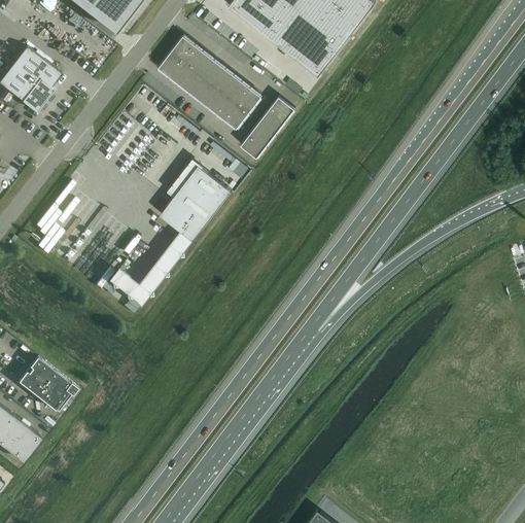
[(72,0),(114,32),(138,0),(72,0)]
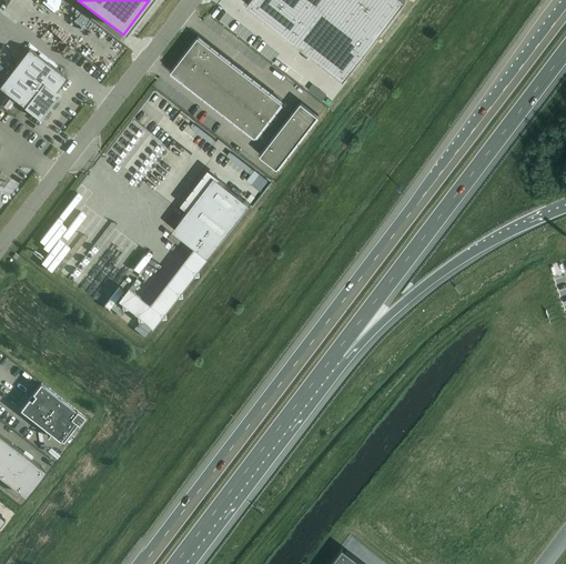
[(388,14),(370,0),(258,0),(250,10),(341,80),(388,14)]
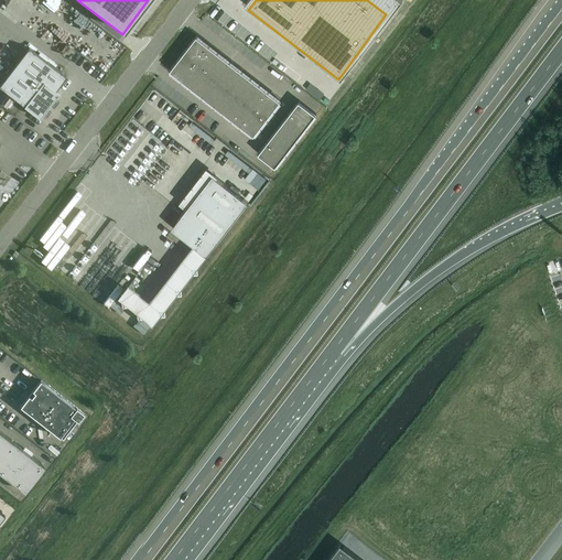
[(215,56),(204,47),(194,40),(181,57),(191,65),(202,74),(215,56)]
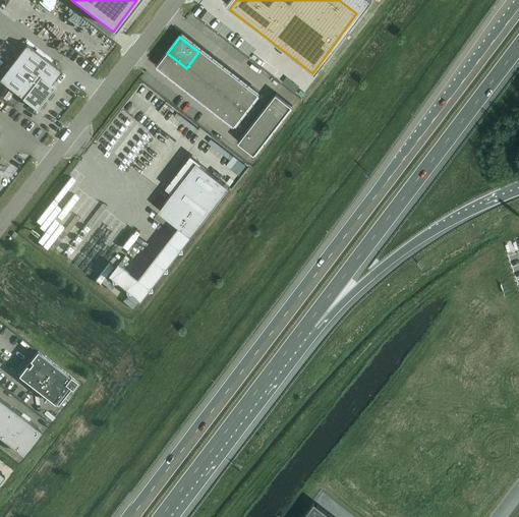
[(60,74),(25,47),(0,78),(0,85),(36,112),(50,93),(47,91),(60,74)]
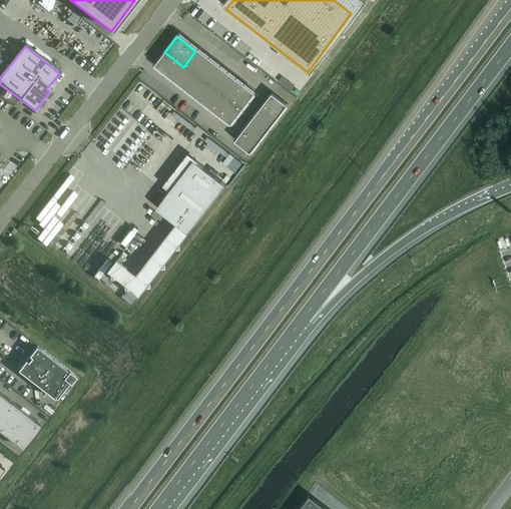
[(194,75),(206,60),(195,51),(183,67),(194,75)]
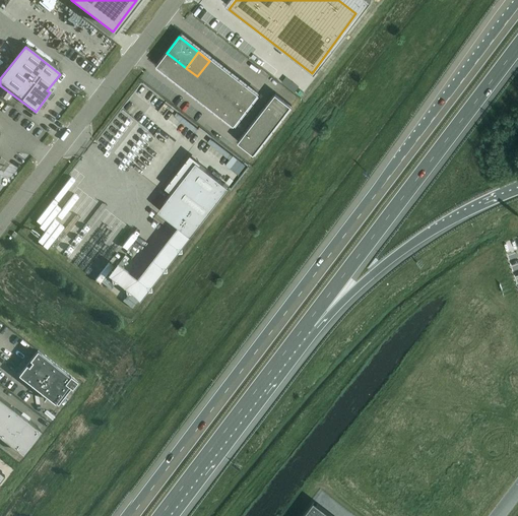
[(186,68),(176,60),(167,53),(154,68),(174,83),(186,68)]
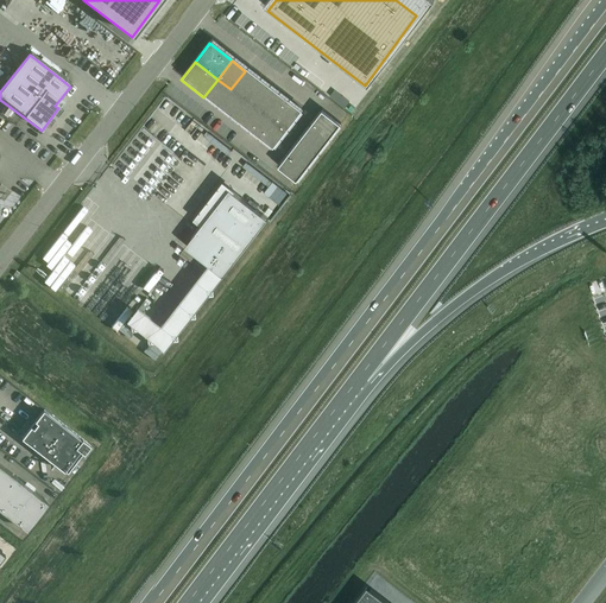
[(244,100),(258,81),(245,71),(231,89),(244,100)]
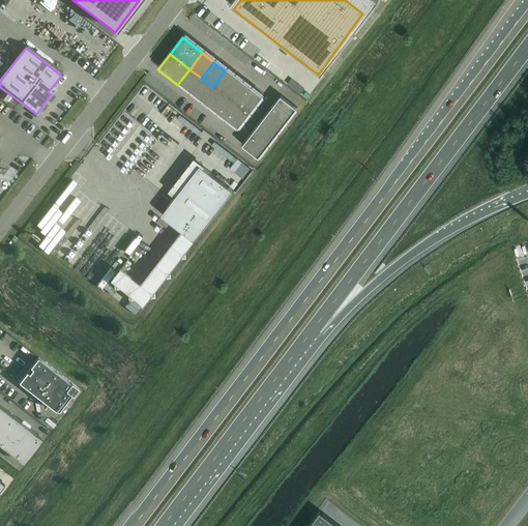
[(188,93),(201,78),(189,69),(177,85),(188,93)]
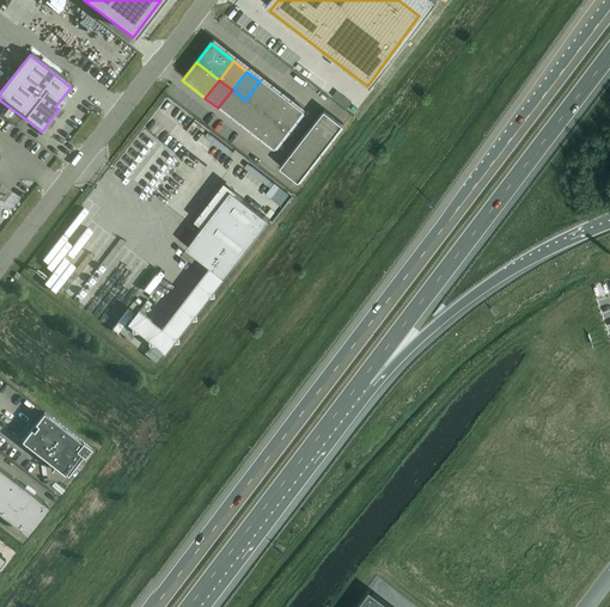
[(255,108),(269,89),(260,81),(245,100),(255,108)]
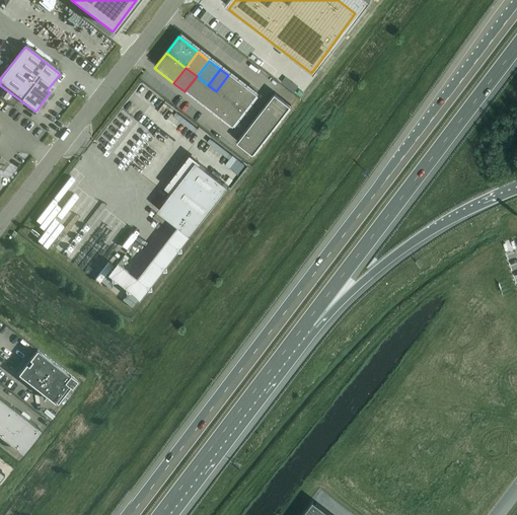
[(224,97),(236,82),(228,75),(216,91),(224,97)]
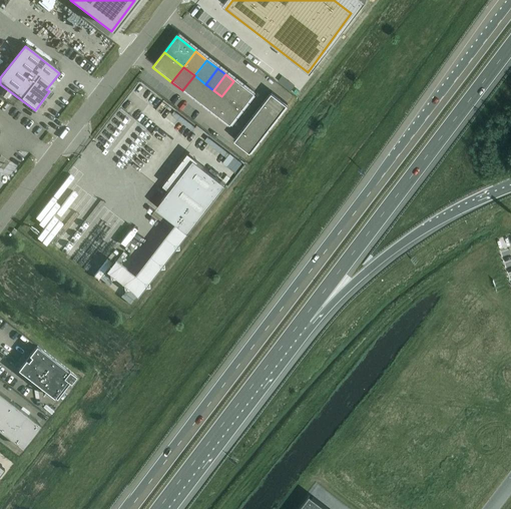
[(193,99),(205,84),(194,75),(182,90),(193,99)]
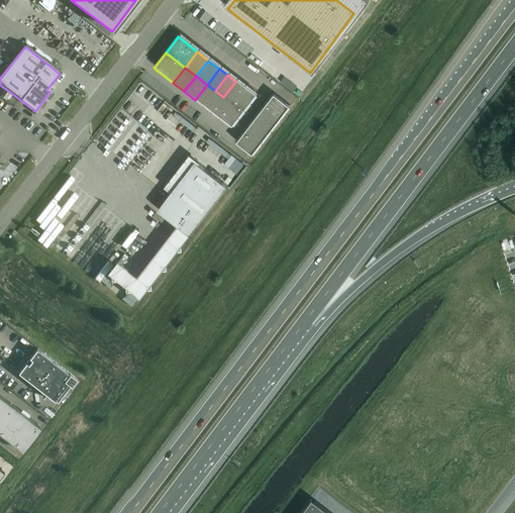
[(231,103),(243,87),(235,82),(223,97),(231,103)]
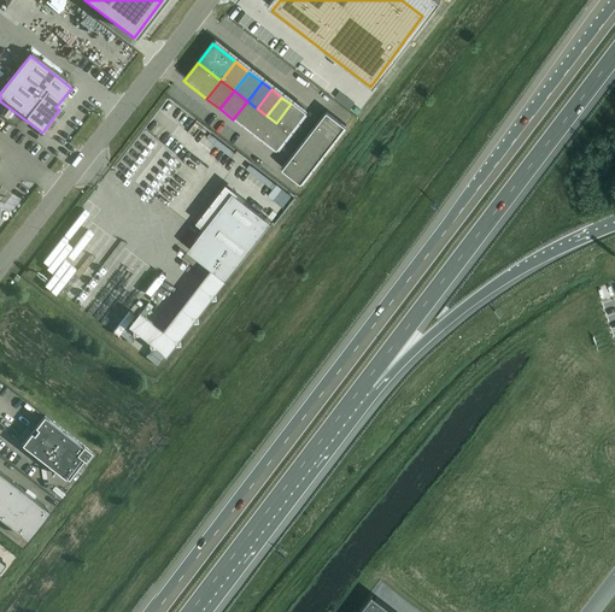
[(242,127),(257,109),(247,101),(233,119),(242,127)]
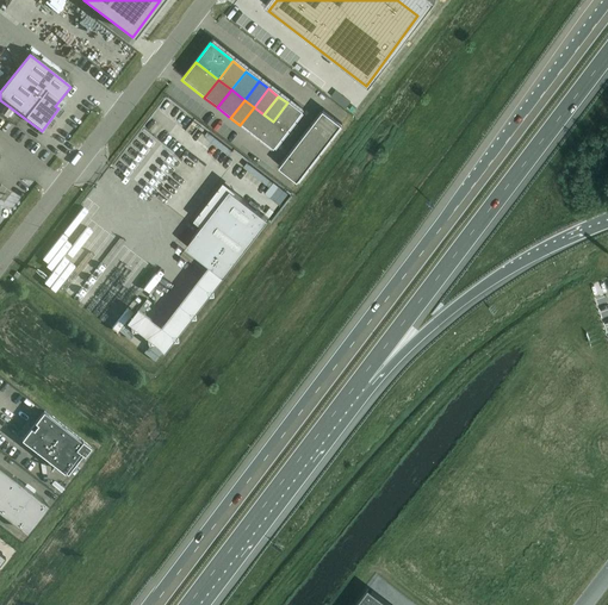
[(273,122),(286,132),(301,113),(287,103),(273,122)]
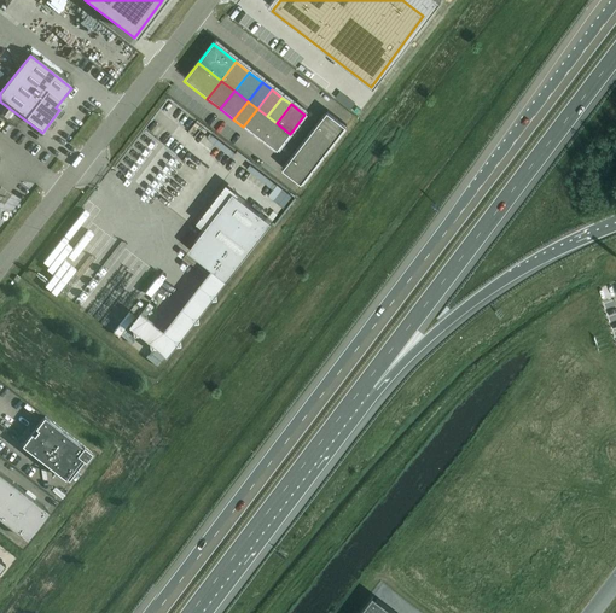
[(253,134),(267,116),(257,109),(243,127),(253,134)]
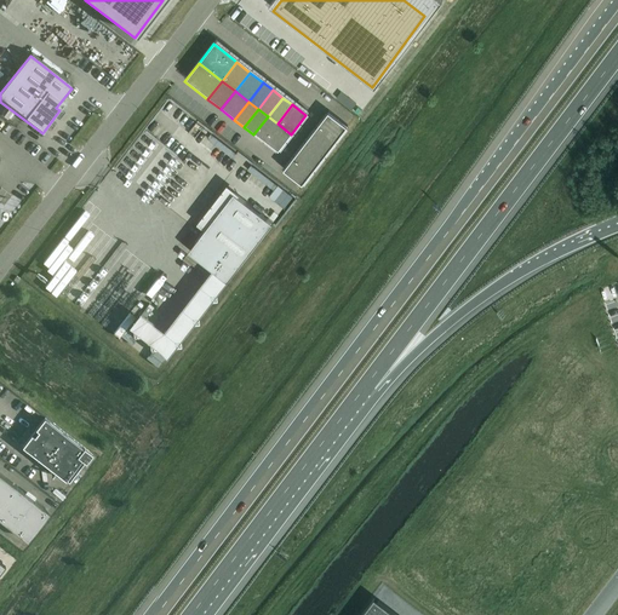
[(314,130),(333,144),(345,130),(326,115),(314,130)]
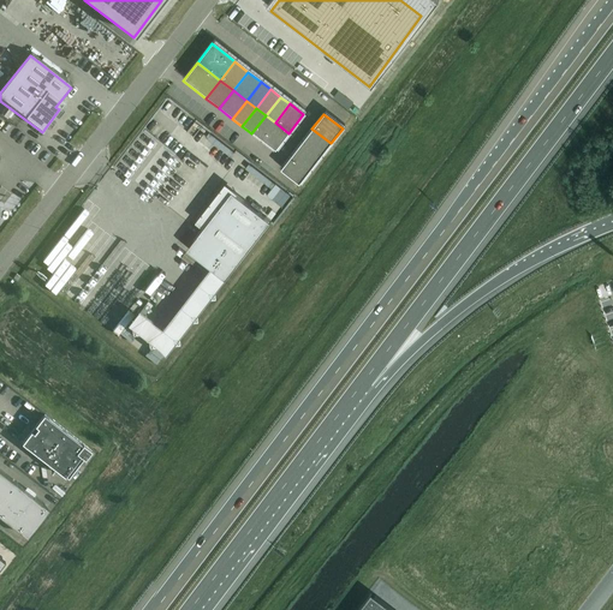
[(261,141),(275,123),(266,115),(251,133),(261,141)]
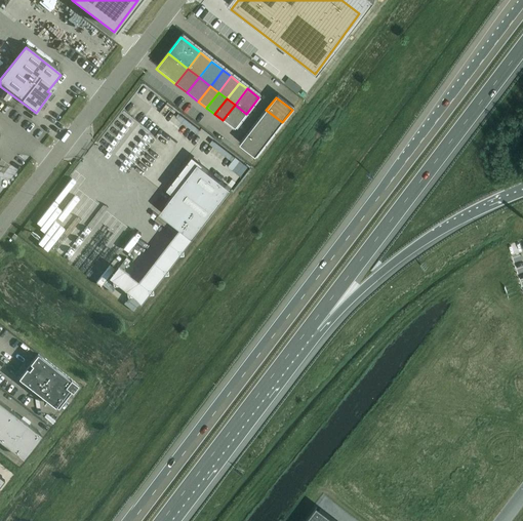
[(234,129),(246,114),(235,105),(223,120),(234,129)]
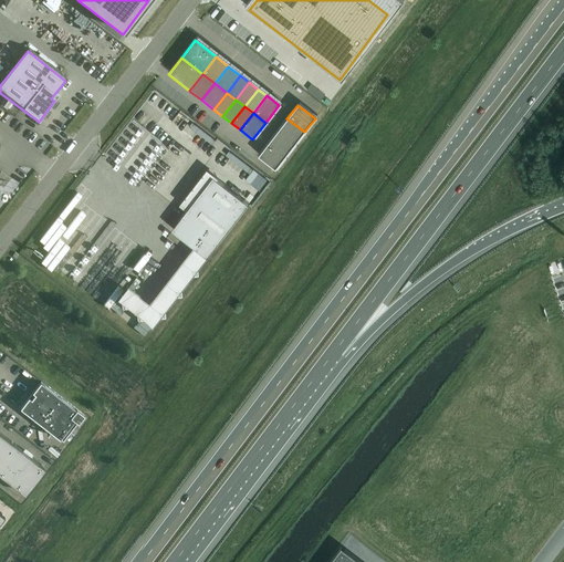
[(294,145),(304,132),(286,118),(277,132),(294,145)]
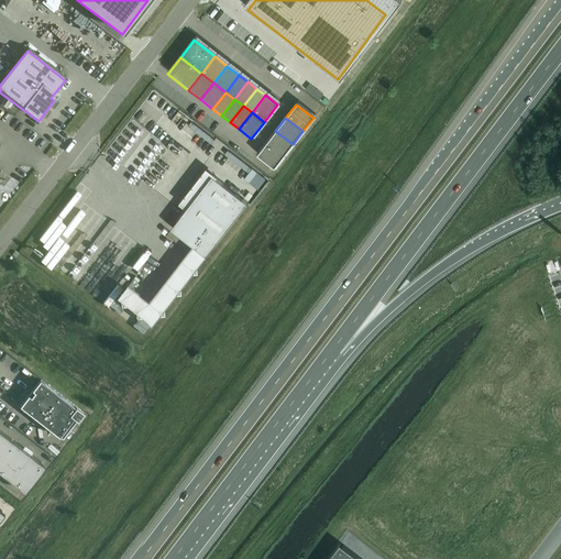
[(157,133),(162,138),(171,130),(166,125),(157,133)]
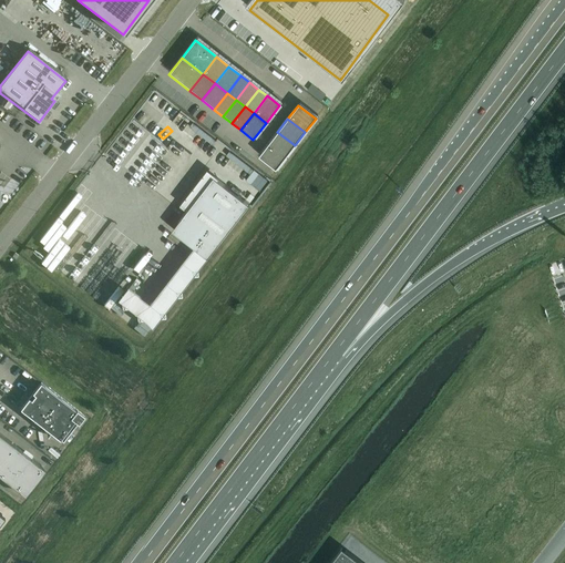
[(285,159),(295,145),(277,132),(267,145),(285,159)]
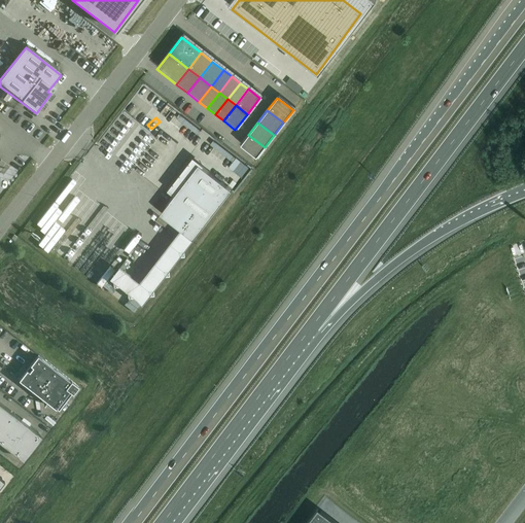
[(261,150),(265,147),(248,135),(239,147),(254,160),(261,150)]
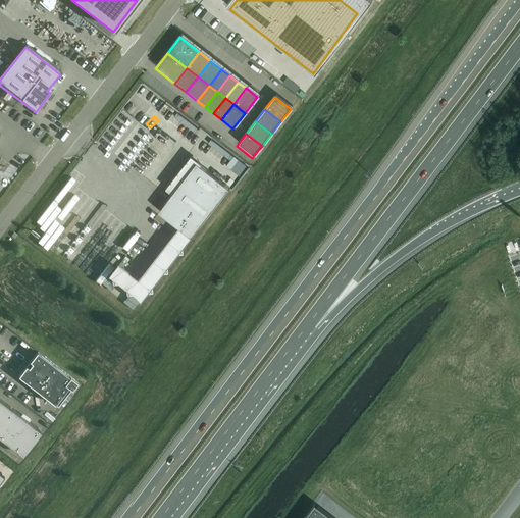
[(158,215),(189,238),(226,188),(195,165),(158,215)]
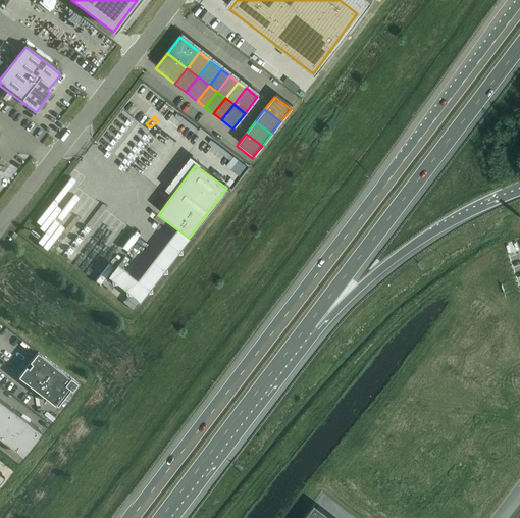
[(39,357),(19,381),(45,401),(42,404),(43,405),(46,401),(57,410),(75,385),(39,357)]
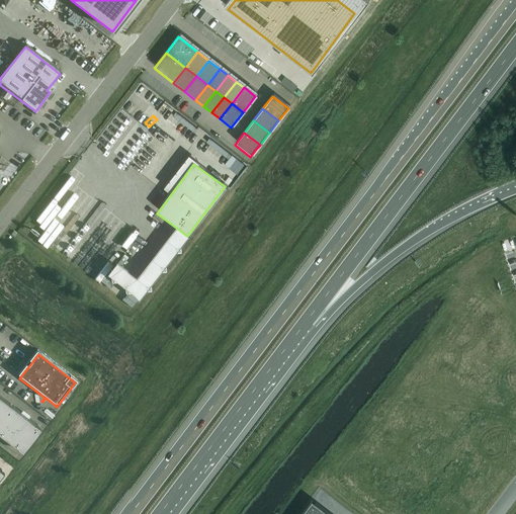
[(30,440),(36,432),(34,430),(36,428),(0,401),(0,439),(17,452),(19,450),(21,452),(27,444),(25,442),(28,439),(30,440)]
